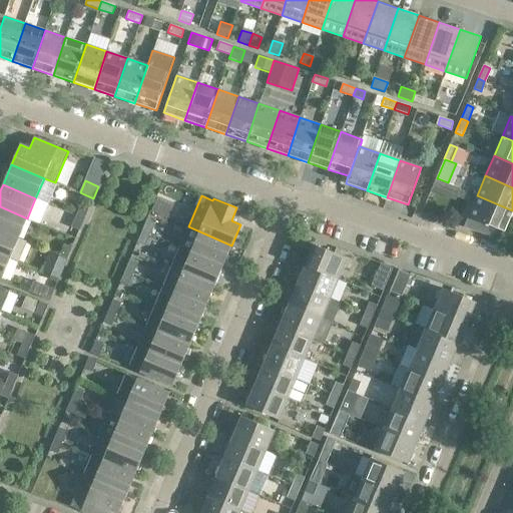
[(512,211),(512,210),(477,195),(468,216),(505,231),(512,211)]
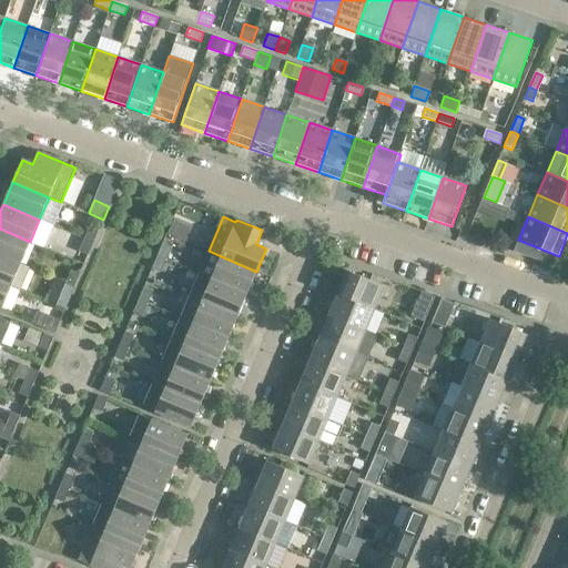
[(173,220),(168,233),(180,239),(185,225),(173,220)]
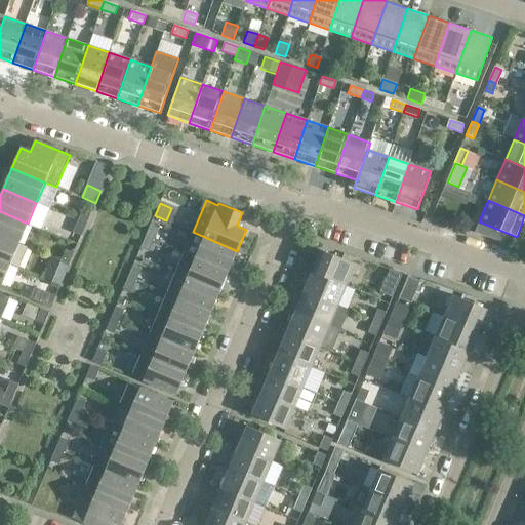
[(83,208),(78,220),(86,224),(91,212),(83,208)]
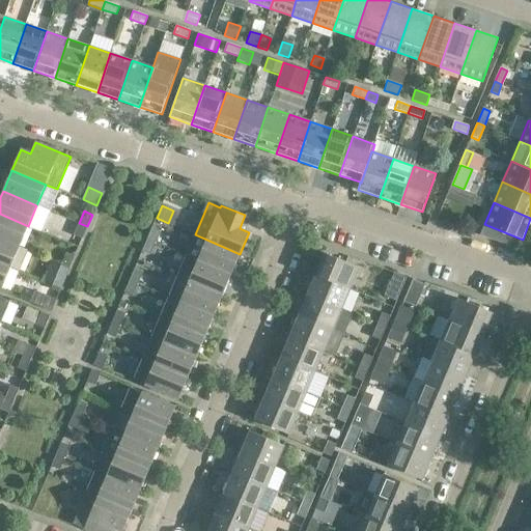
[(28,226),(0,214),(0,238),(19,247),(28,226)]
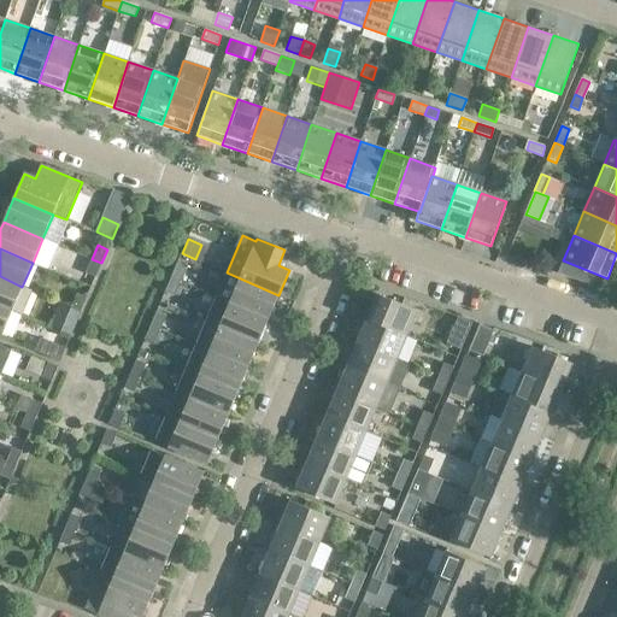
[(101,263),(92,259),(86,272),(95,277),(101,263)]
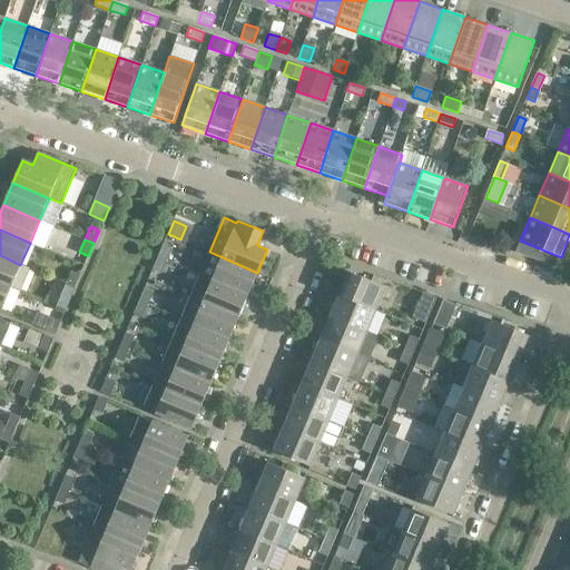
[(520,242),(517,249),(557,263),(559,257),(532,247),(520,242)]
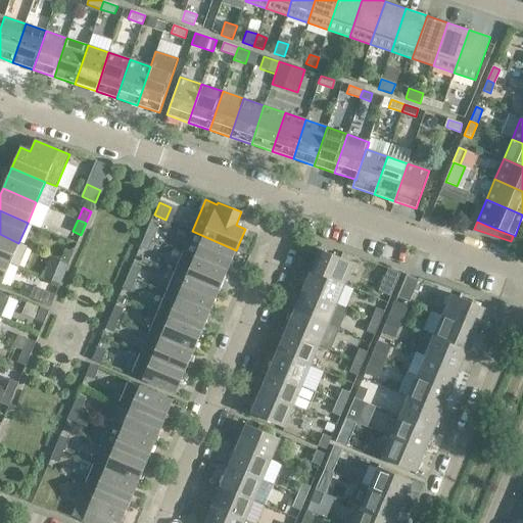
[(158,227),(150,224),(145,235),(153,239),(158,227)]
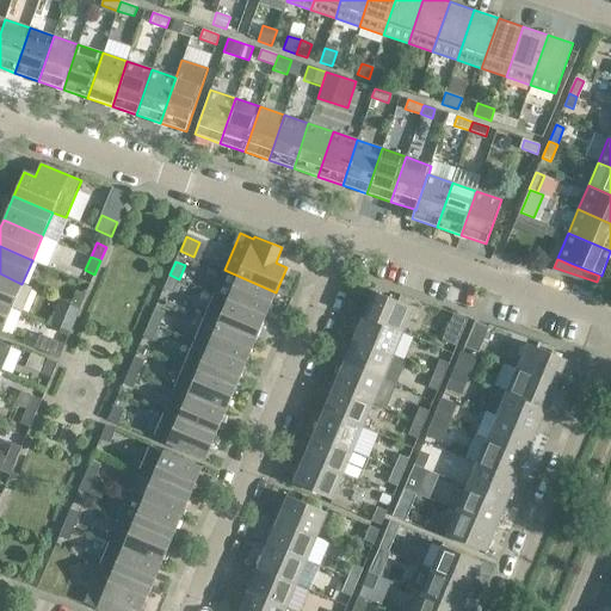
[(276,292),(224,270),(214,294),(266,315),(276,292)]
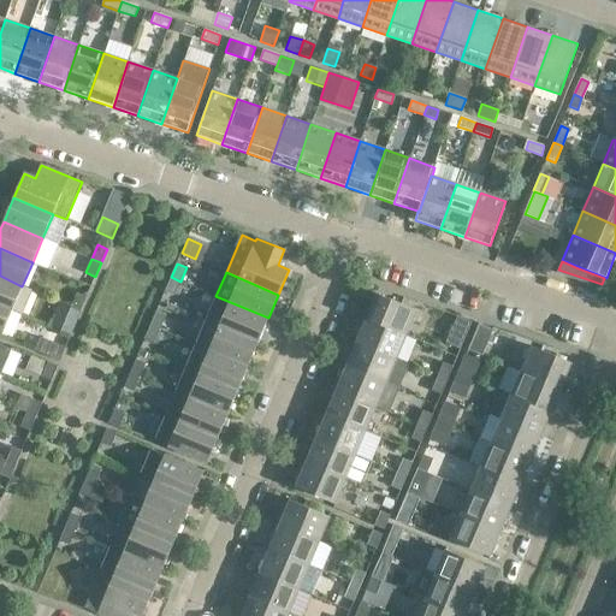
[(36,291),(22,286),(0,276),(0,304),(12,311),(25,315),(36,291)]
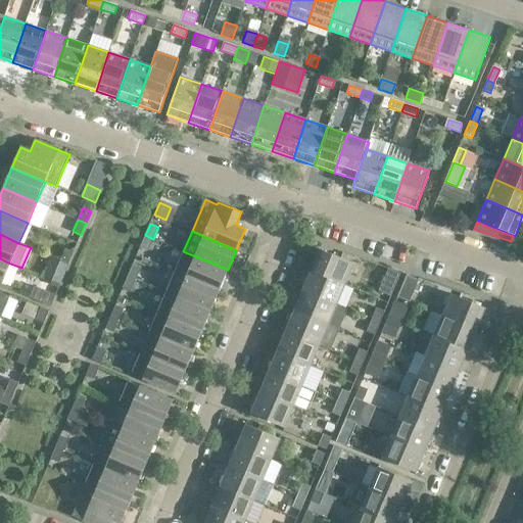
[(153,239),(145,235),(140,247),(148,250),(153,239)]
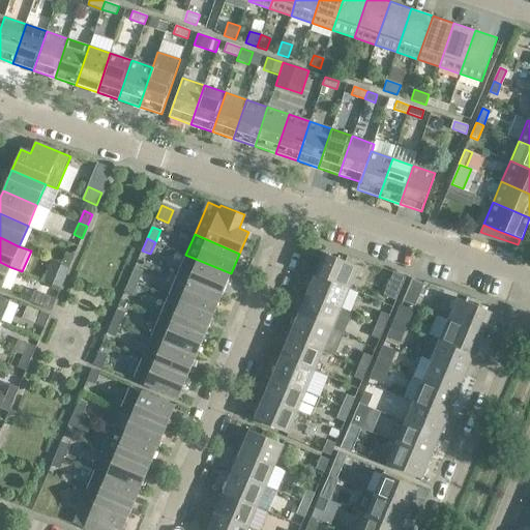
[(66,252),(61,264),(69,267),(75,255),(66,252)]
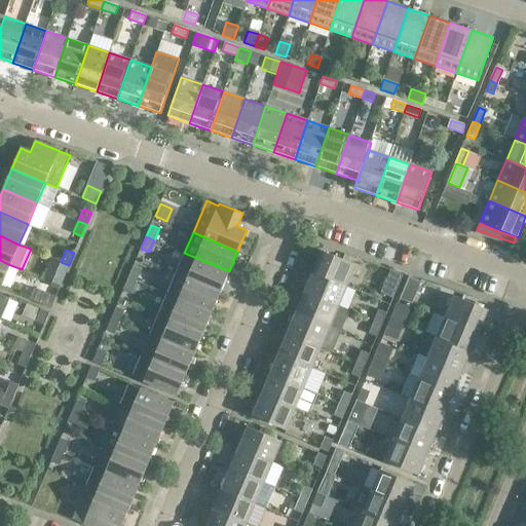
[(322,251),(313,272),(346,286),(355,265),(322,251)]
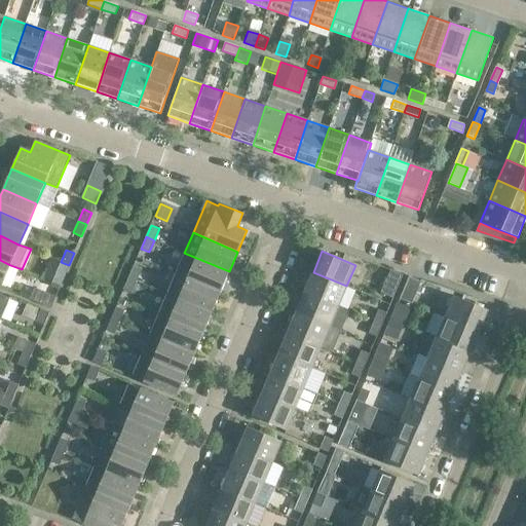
[(229,271),(184,253),(176,273),(220,292),(229,271)]
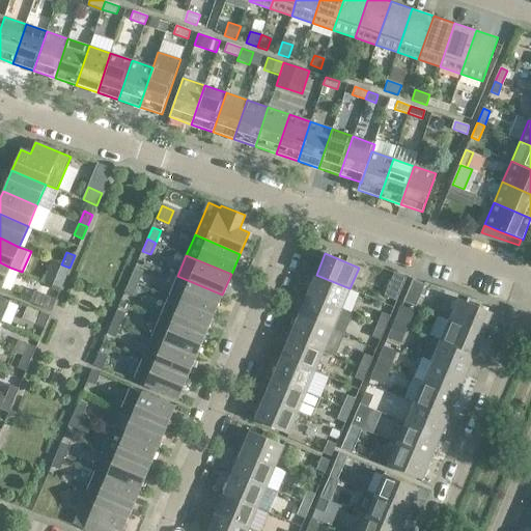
[(10,268),(0,262),(0,287),(1,288),(10,268)]
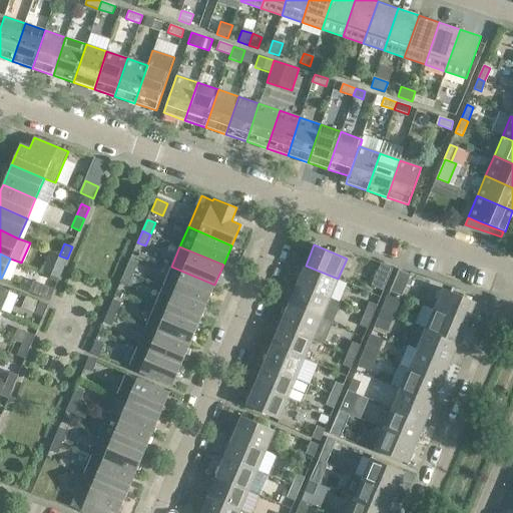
[(67,259),(59,255),(54,267),(62,271),(67,259)]
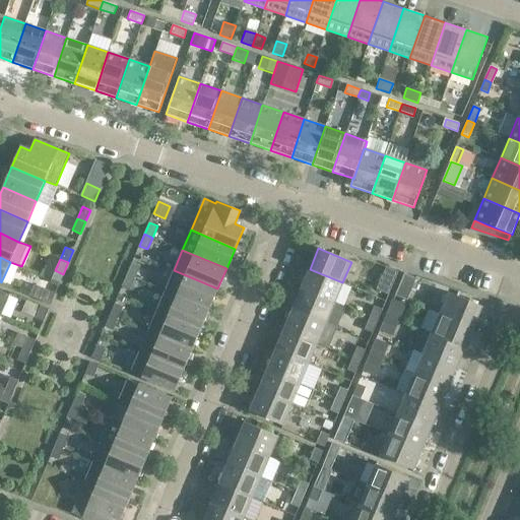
[(140,266),(132,262),(127,274),(135,277),(140,266)]
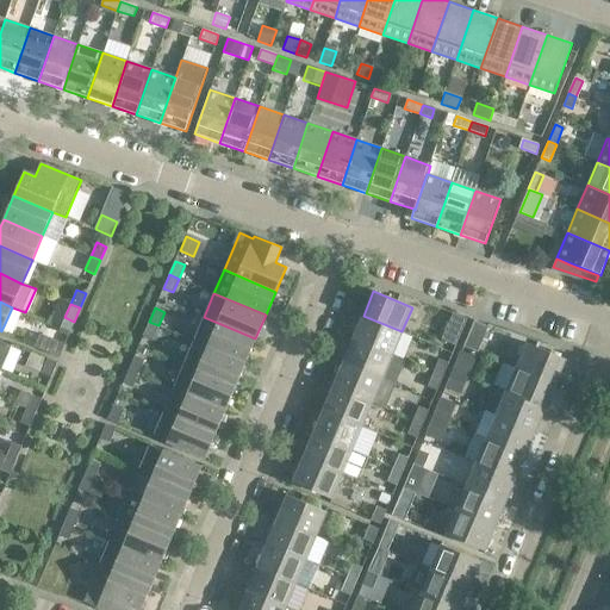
[(442,340),(455,346),(467,319),(453,313),(442,340)]
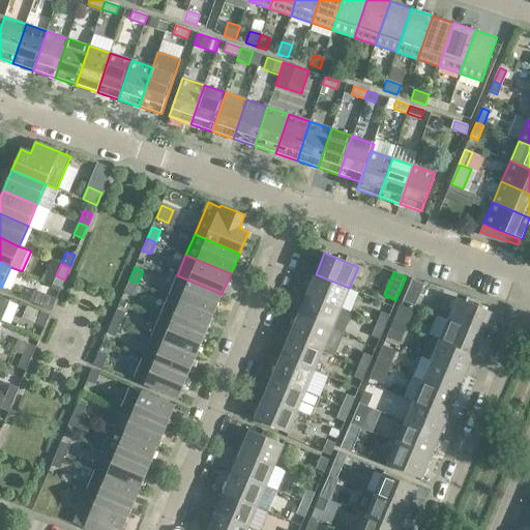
[(349,288),(316,274),(306,295),(341,308),(349,288)]
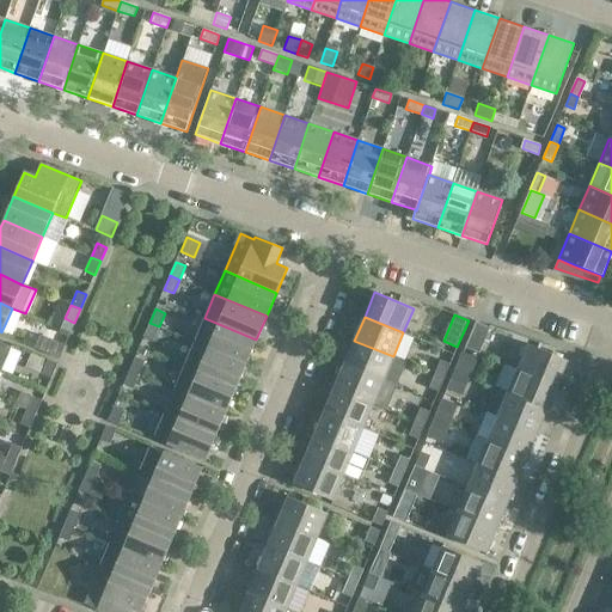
[(256,340),(204,318),(194,342),(246,363),(256,340)]
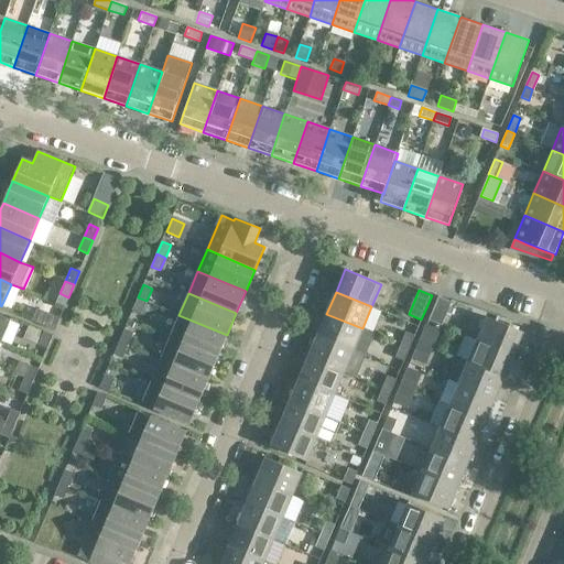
[(452,302),(438,296),(427,321),(441,326),(452,302)]
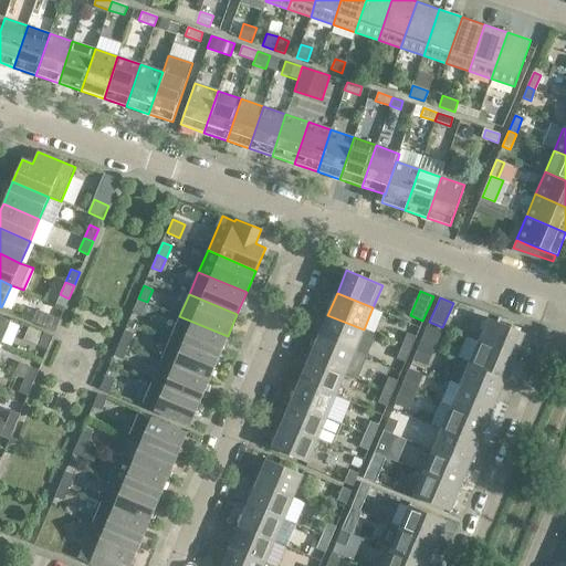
[(147,302),(138,299),(133,312),(142,315),(147,302)]
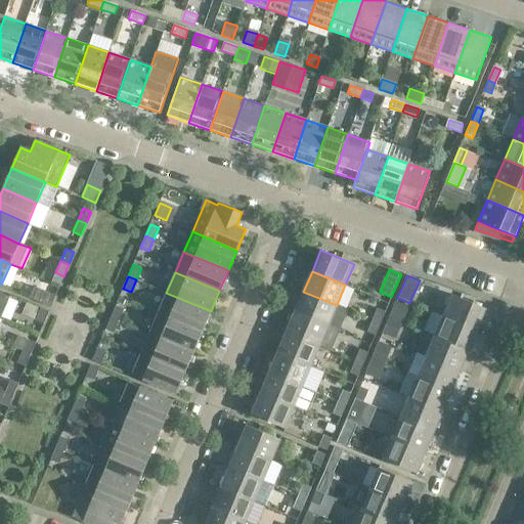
[(0,292),(0,317),(1,317),(9,297),(0,292)]
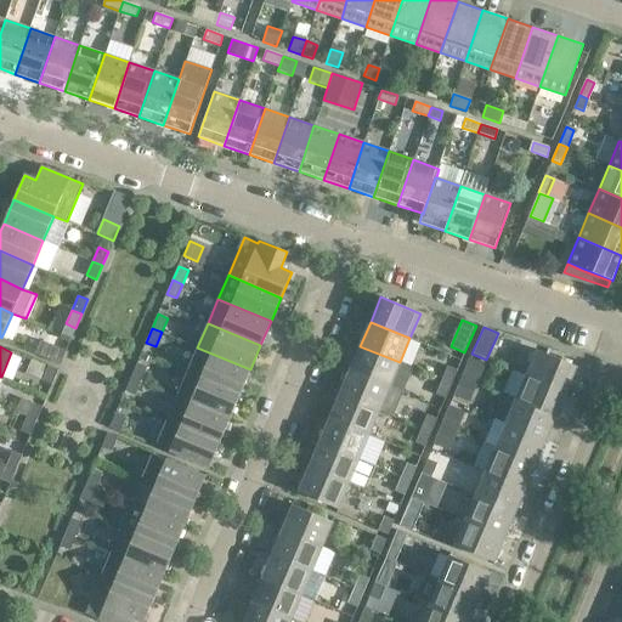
[(56,346),(50,361),(60,365),(66,350),(56,346)]
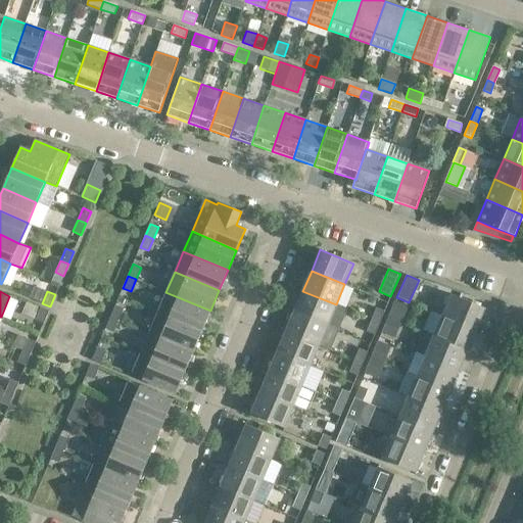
[(336,304),(302,291),(294,312),(328,325),(336,304)]
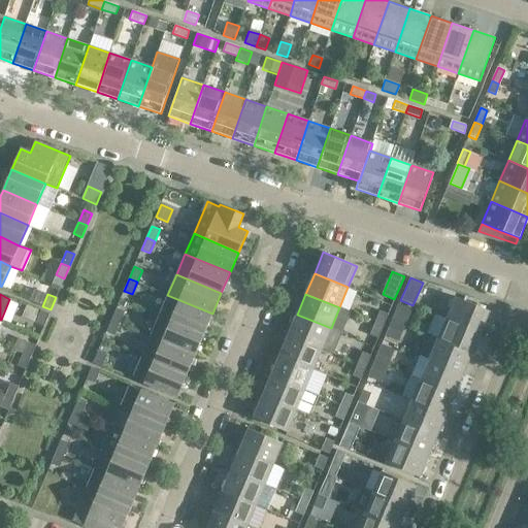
[(212,314),(167,295),(159,316),(204,334),(212,314)]
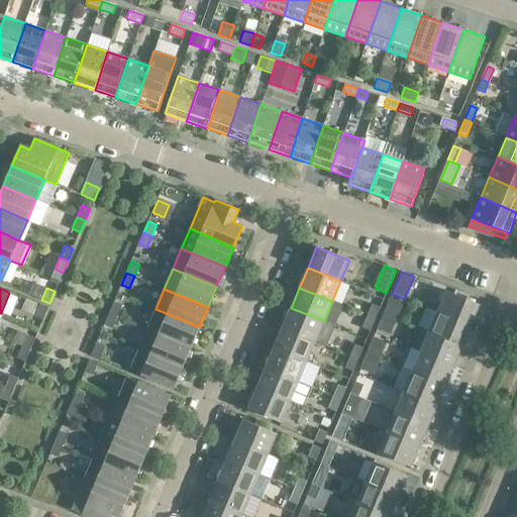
[(446,291),(437,311),(471,325),(479,305),(446,291)]
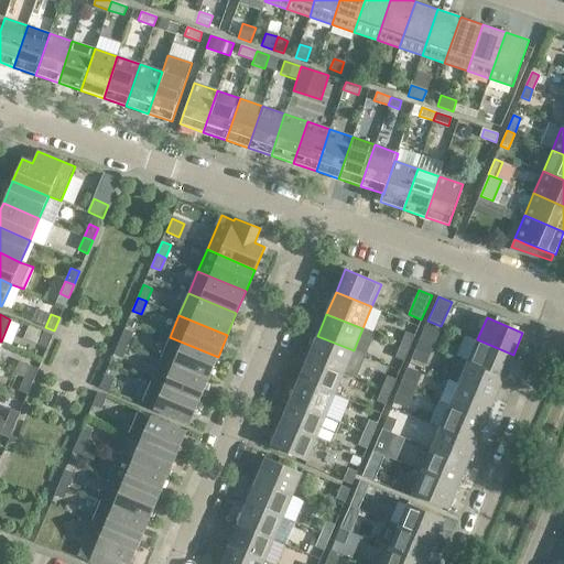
[(424,328),(419,342),(429,345),(434,347),(442,328),(427,322),(424,328)]
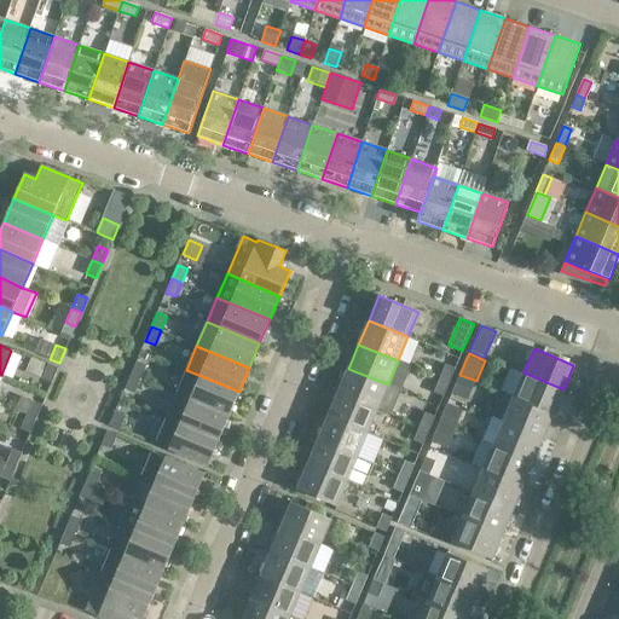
[(146,365),(137,360),(131,375),(140,379),(146,365)]
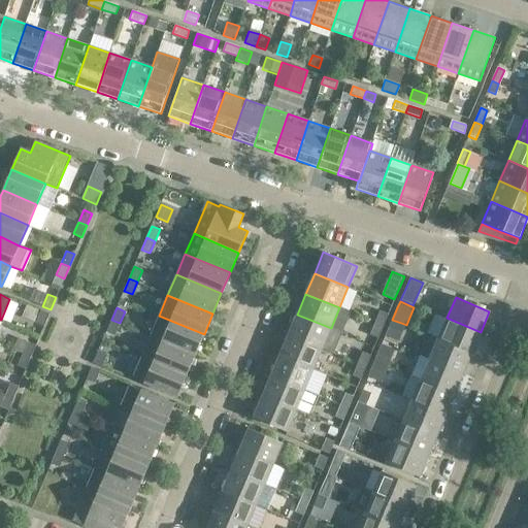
[(50,314),(41,310),(36,323),(44,326),(50,314)]
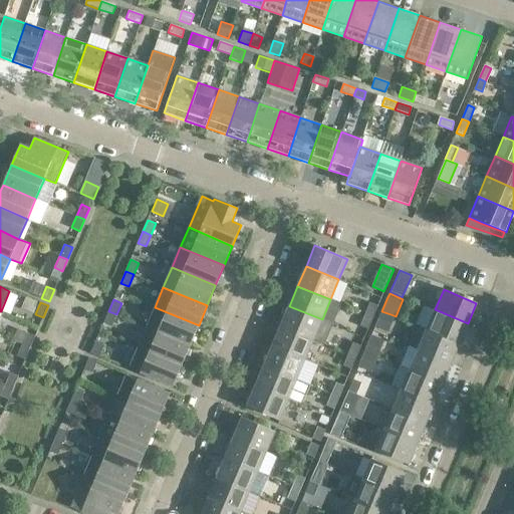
[(369,302),(364,314),(372,317),(377,306),(369,302)]
